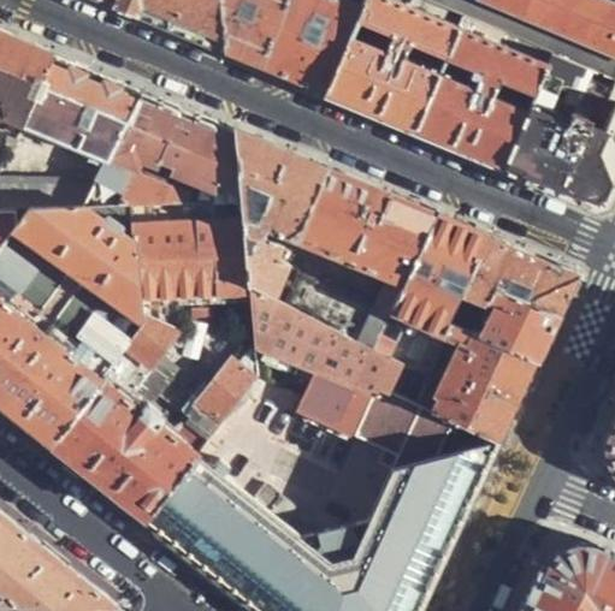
[(86,0),(222,57),(216,0),(86,0)]
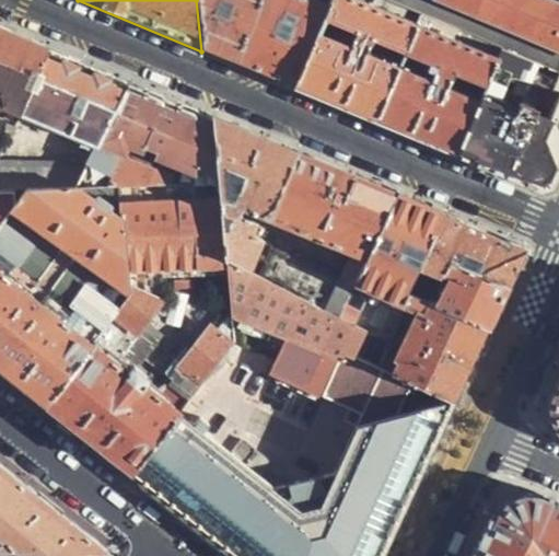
[(212,56),(236,66),(259,0),(196,0),(201,51),(212,56)]
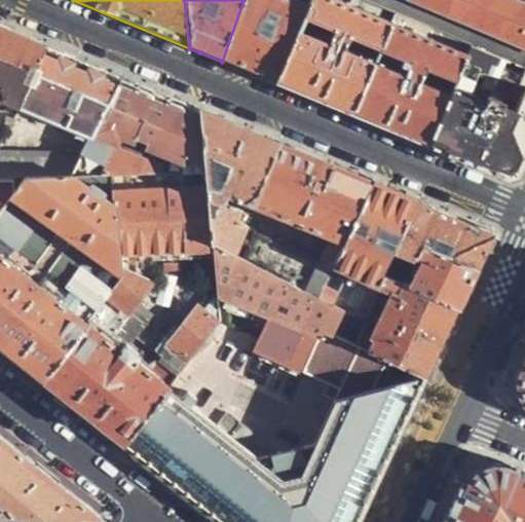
[(249,73),(277,85),(307,8),(287,0),(244,0),(222,62),(249,73)]
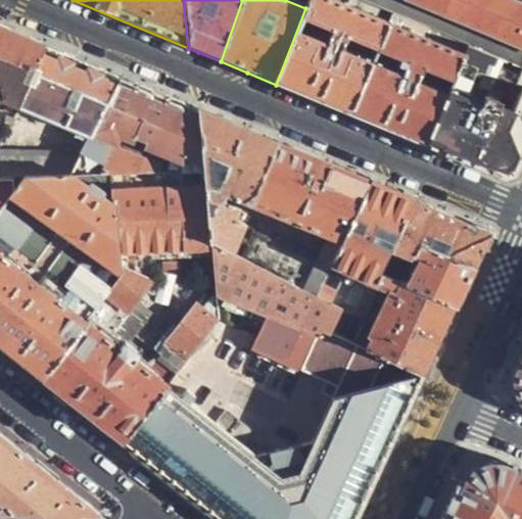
[(322,104),(350,115),(387,29),(317,0),(309,0),(305,8),(276,85),(322,104)]
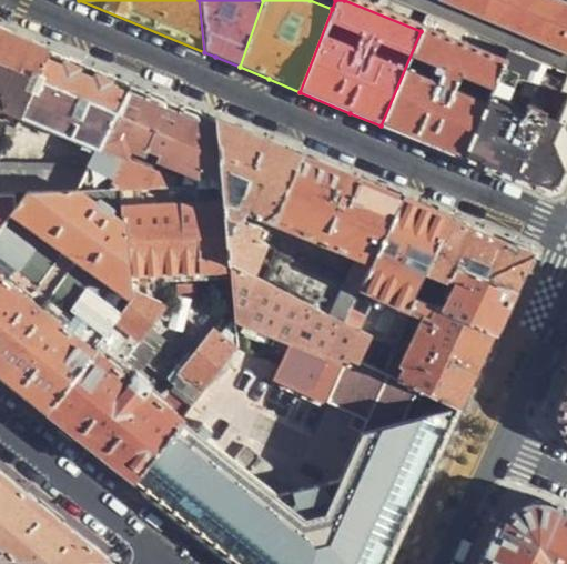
[(438,0),(438,2),(566,56),(566,9),(545,0),(438,0)]
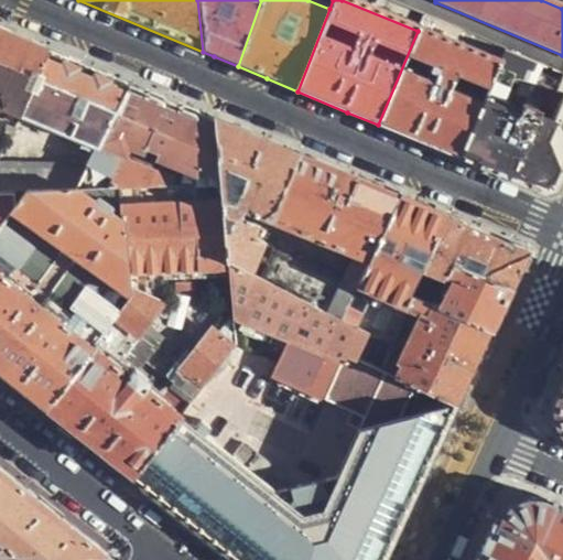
[(430,147),(461,160),(469,136),(501,55),(422,21),(418,31),(378,125),(430,147)]
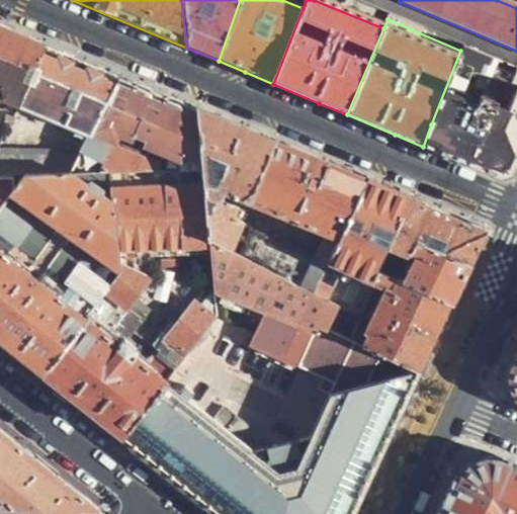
[(0,105),(8,106),(22,112),(45,49),(0,29),(0,105)]
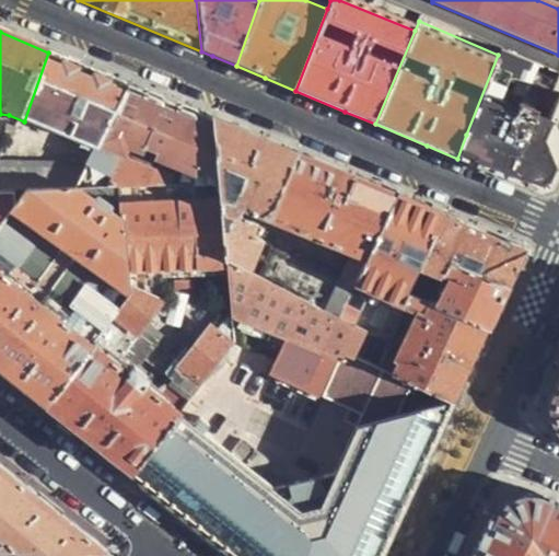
[(85,68),(48,53),(24,122),(86,150),(76,172),(0,170),(0,199),(22,199),(71,200),(127,85),(85,68)]
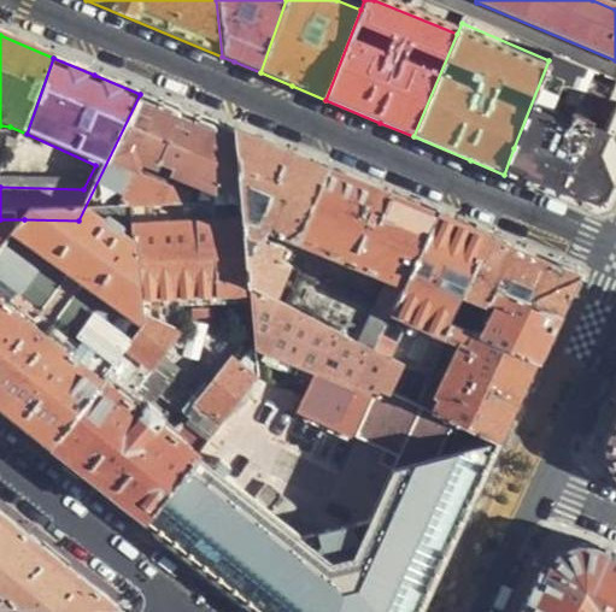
[(615,186),(615,87),(611,99),(585,89),(590,76),(549,60),(514,148),(504,175),(538,189),(598,213),(606,211),(615,186)]
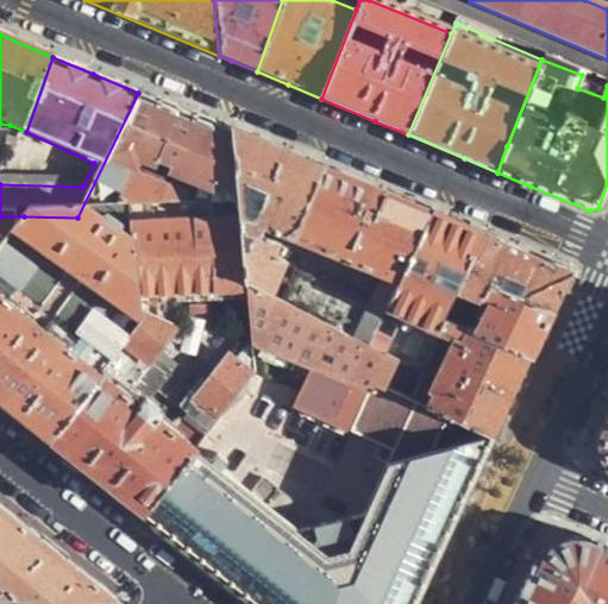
[(238,203),(232,133),(179,111),(138,93),(77,218),(138,212),(221,205),(238,203)]
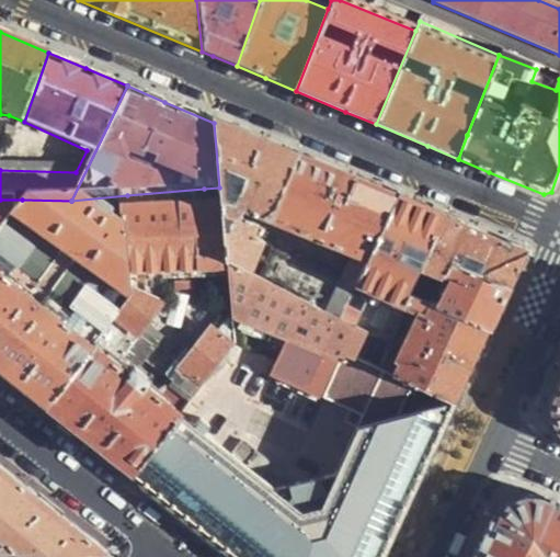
[(271,222),(296,158),(258,141),(214,123),(219,188),(220,203),(226,258),(264,279),(275,254),(262,249),(263,245),(252,239),(256,229),(242,223),(248,212),(271,222)]
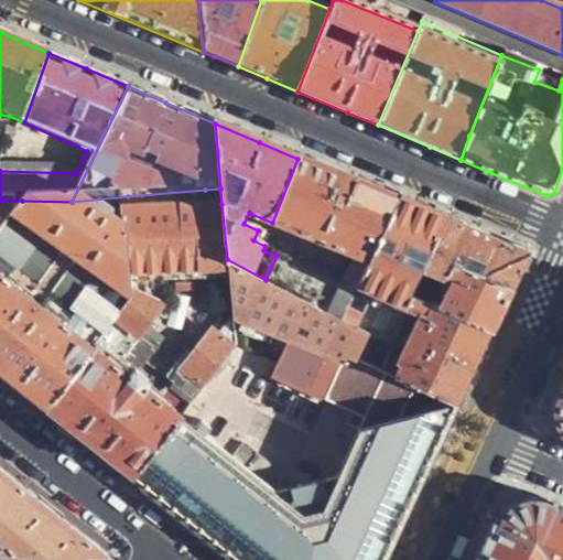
[(370,267),(398,201),(340,176),(298,159),(272,223),(370,267)]
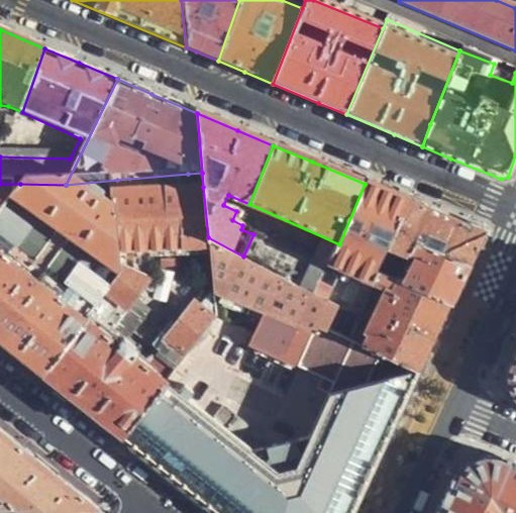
[(120,274),(95,304),(118,322),(148,280),(153,248),(208,249),(208,237),(203,187),(190,188),(188,174),(117,180),(120,274)]
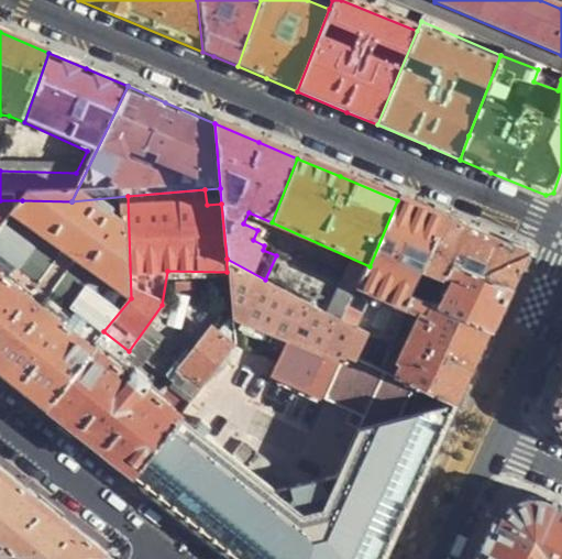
[(0,375),(43,409),(103,331),(131,298),(128,196),(72,201),(22,200),(0,230),(0,375)]
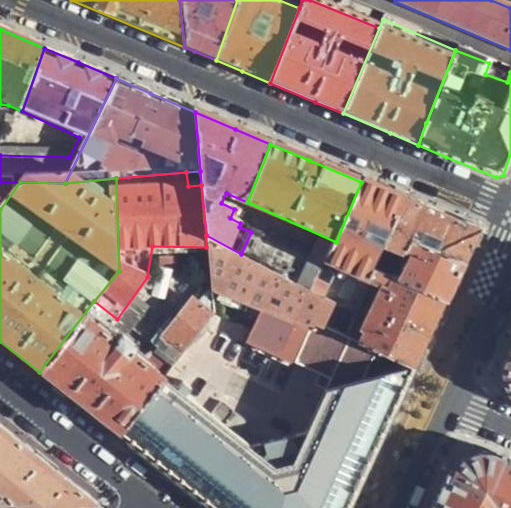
[(0,209),(20,182),(0,182),(0,209)]
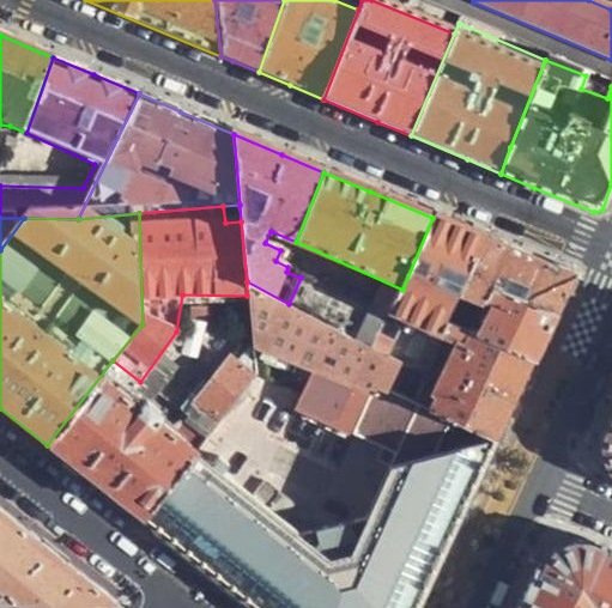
[(447,322),(484,241),(461,230),(432,218),(403,290),(391,315),(408,323),(392,358),(422,374),(447,322)]
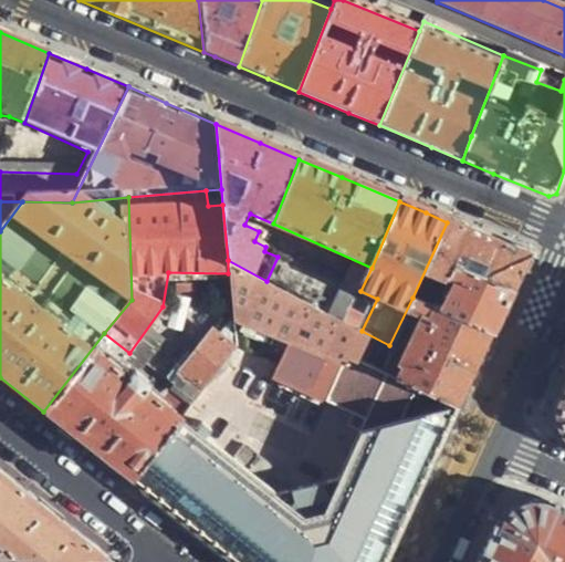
[(462,270),(510,292),(526,257),(491,240),(447,222),(412,298),(429,304),(442,279),(454,284),(462,270)]
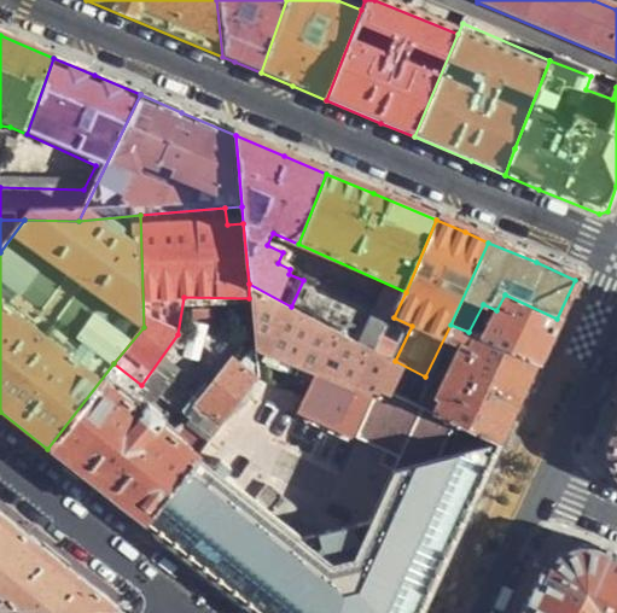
[(303,280),(291,307),(378,352),(393,320),(303,280)]
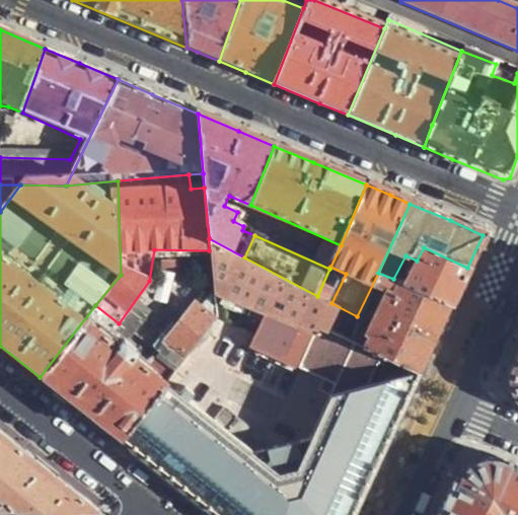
[(164,384),(123,442),(143,458),(203,505),(215,514),(353,514),(396,421),(418,375),(364,349),(346,341),(357,316),(331,303),(317,296),(244,258),(209,238),(209,250),(211,280),(213,295),(310,335),(294,369),(319,380),(318,382),(322,393),(327,395),(306,435),(250,450),(239,443),(248,430),(220,409),(211,420),(164,384)]
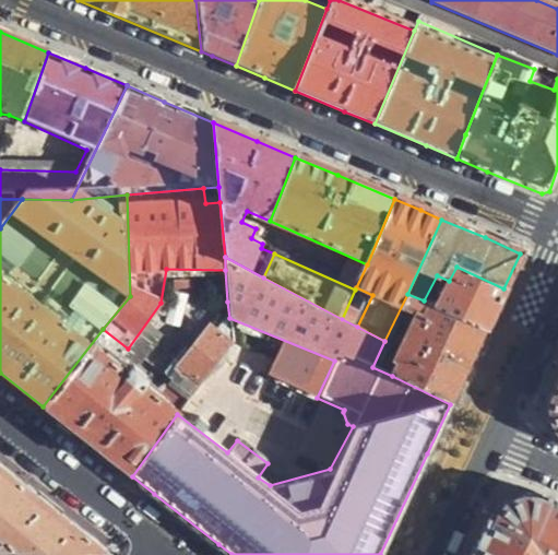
[(425,302),(485,329),(498,302),(503,288),(456,267),(449,281),(437,275),(424,300),(425,302)]
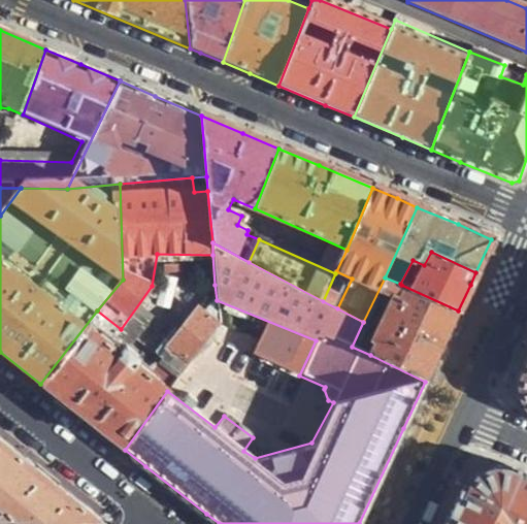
[(157,359),(178,378),(218,322),(217,300),(215,285),(157,359)]
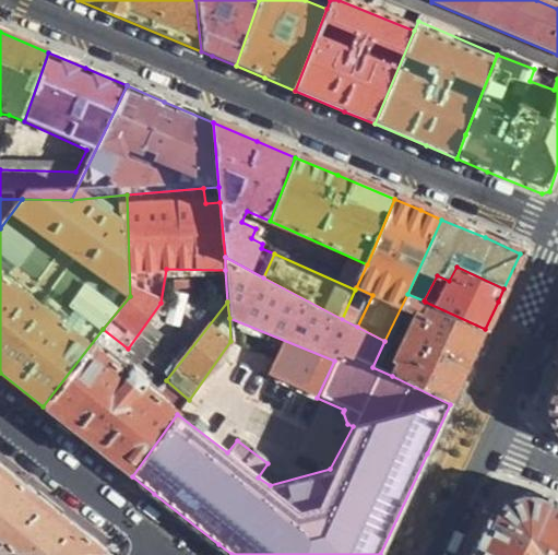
[(392,376),(450,404),(469,365),(485,329),(425,302),(392,376)]
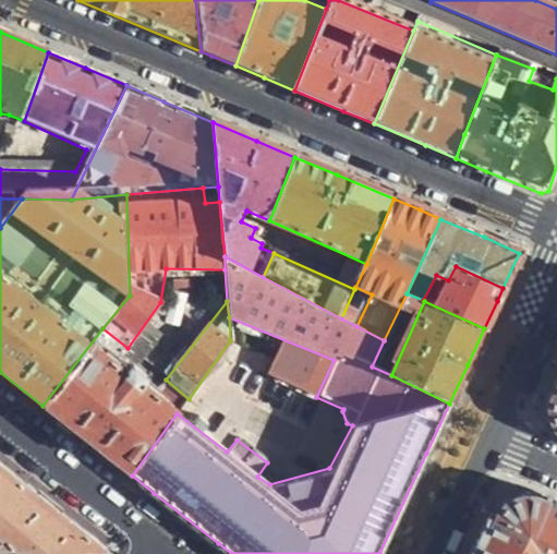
[(103,328),(43,406),(111,459),(132,476),(177,413),(189,399),(166,380),(152,395),(146,389),(148,386),(143,381),(144,378),(135,370),(142,361),(128,348),(103,328)]
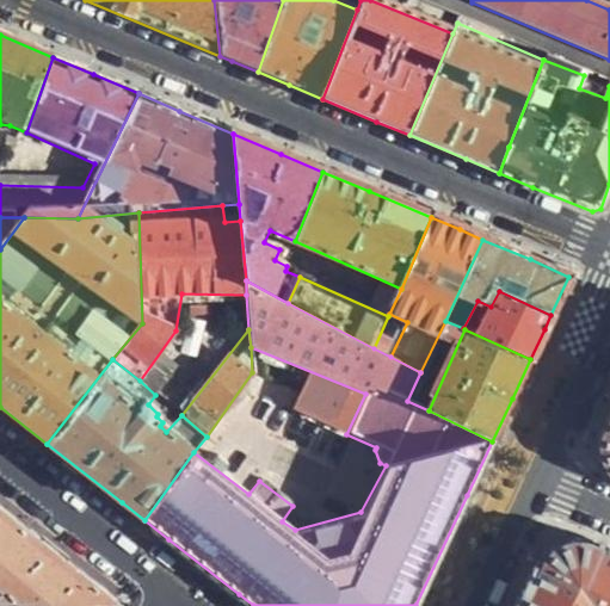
[(609,412),(601,432),(598,444),(599,452),(602,462),(607,472),(609,476),(609,412)]
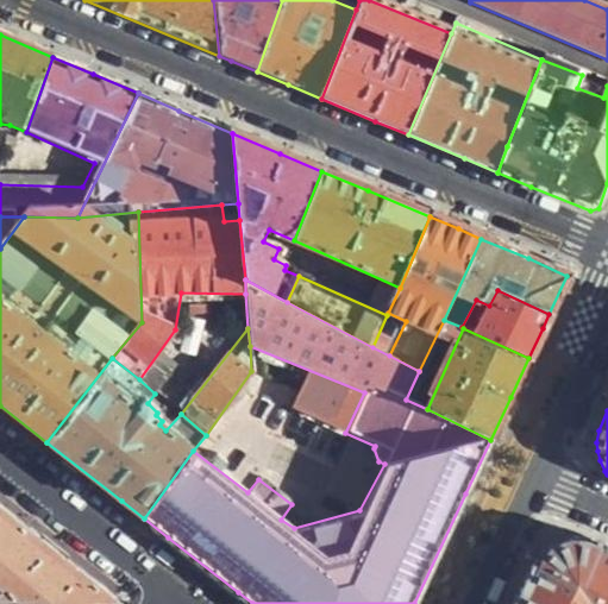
[(112,603),(52,554),(0,513),(0,603),(112,603)]
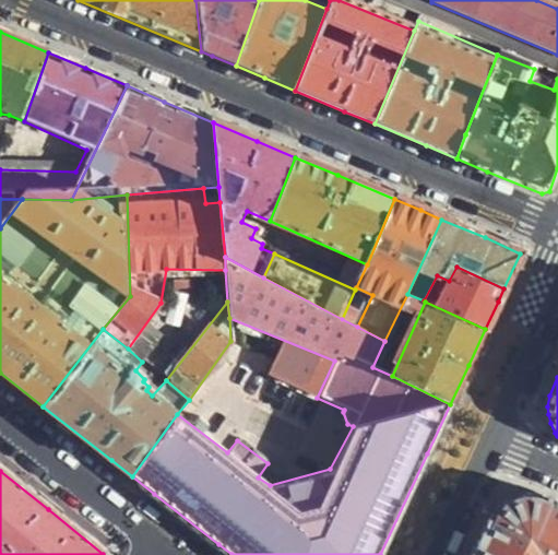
[(557,554),(557,506),(530,494),(517,495),(506,503),(499,509),(493,518),(475,554),(557,554)]
